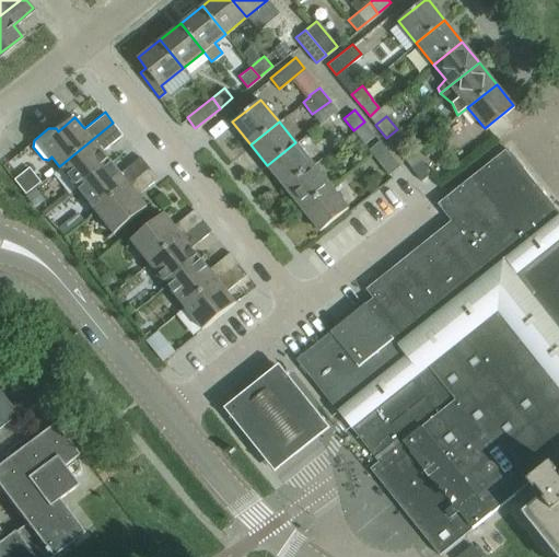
[(374,135),(364,122),(353,130),(364,143),(374,135)]
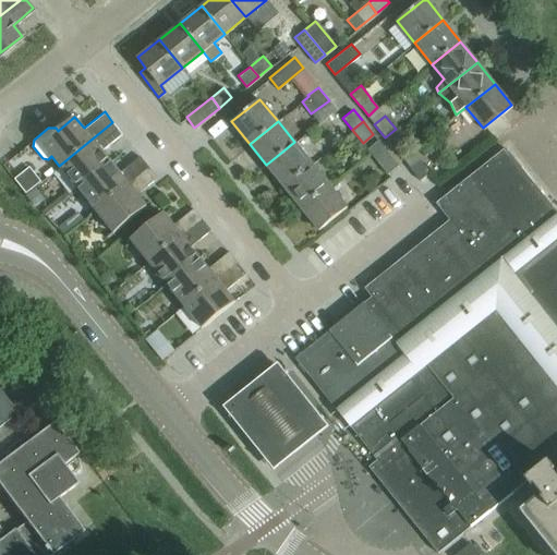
[(112,122),(59,166),(77,188),(110,160),(101,149),(121,133),(112,122)]
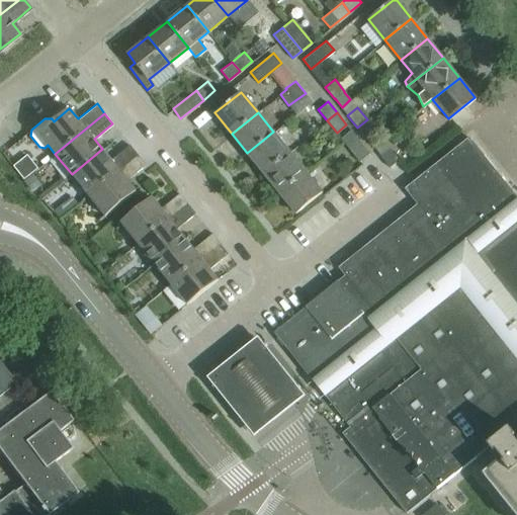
[(376,131),(367,119),(357,127),(366,139),(376,131)]
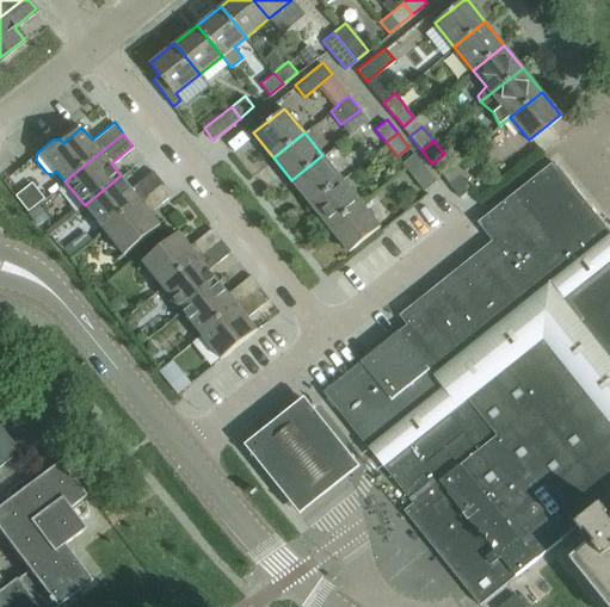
[(424,189),(435,180),(413,153),(402,161),(424,189)]
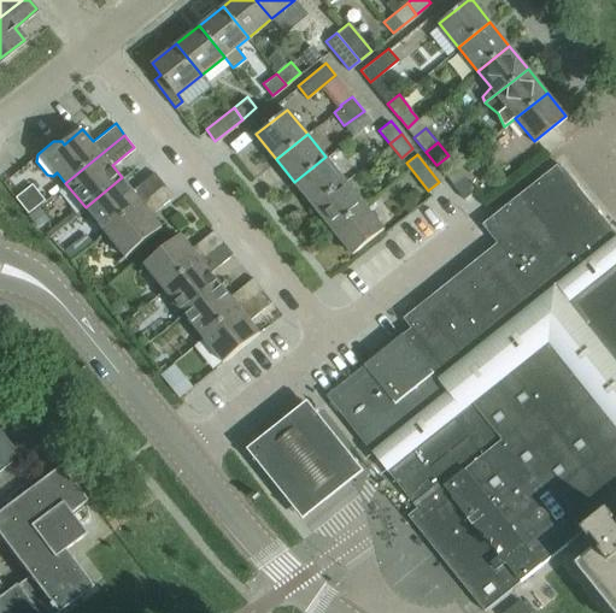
[(345,180),(326,157),(294,182),(314,205),(345,180)]
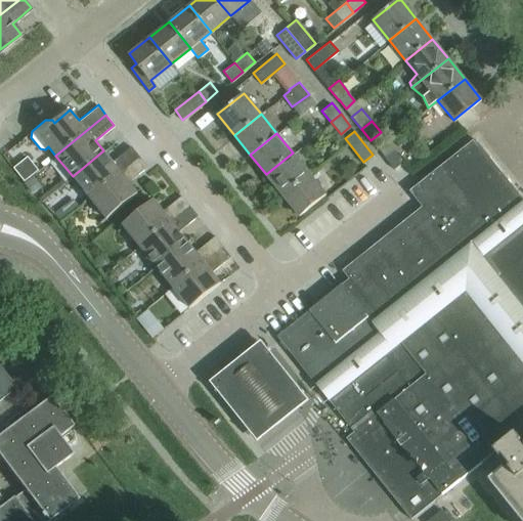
[(474,137),(442,163),(481,212),(513,186),(474,137)]
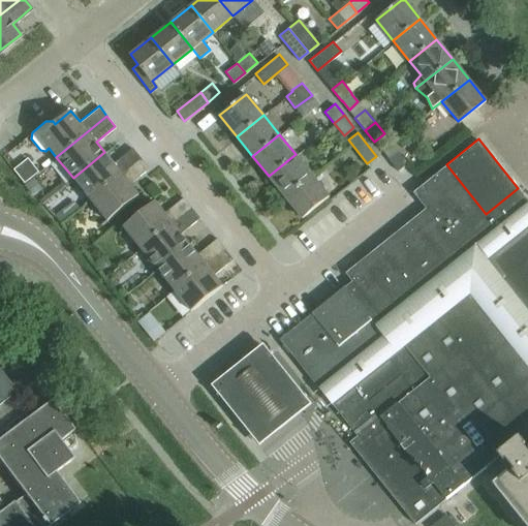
[(113,162),(104,152),(73,178),(89,198),(140,157),(132,147),(113,162)]
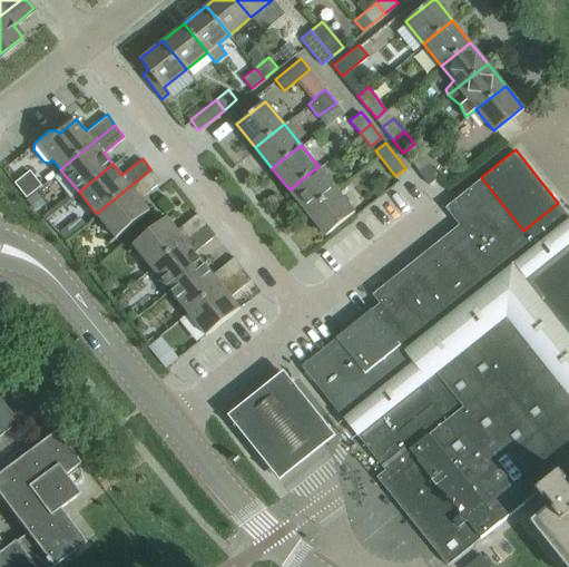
[(26,197),(35,191),(11,160),(2,167),(26,197)]
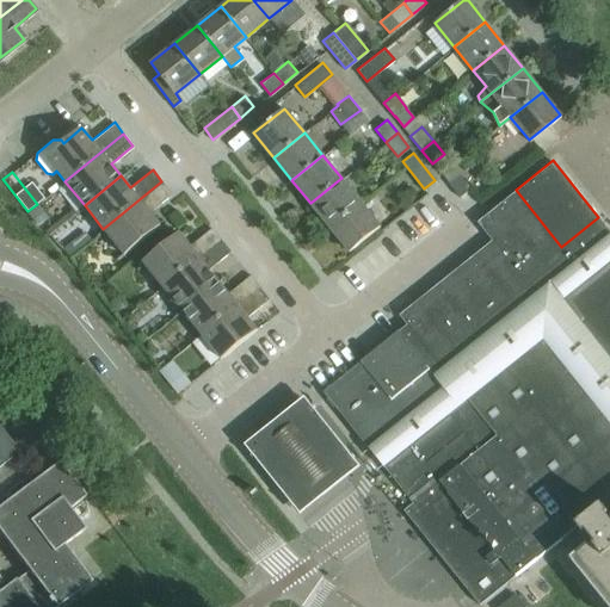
[(458,173),(448,183),(458,196),(470,187),(458,173)]
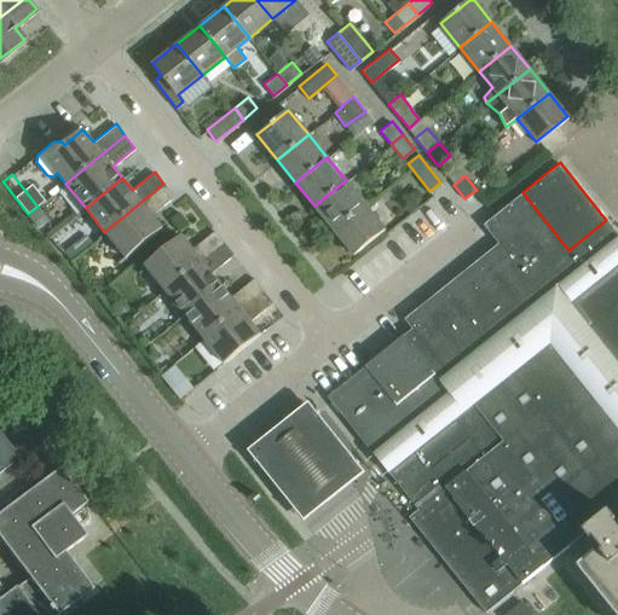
[(346,180),(315,206),(333,230),(364,204),(346,180)]
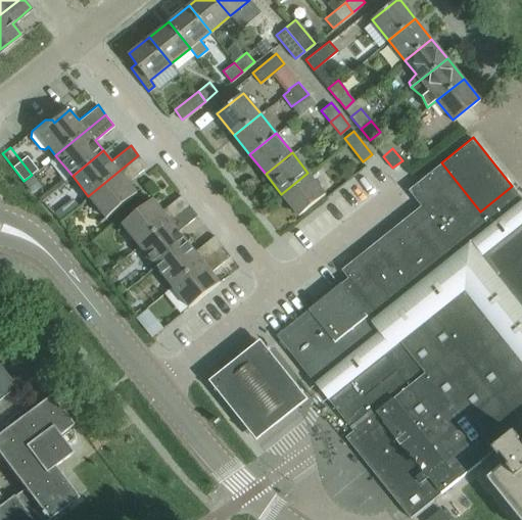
[(138,155),(88,196),(105,217),(136,192),(128,181),(146,166),(138,155)]
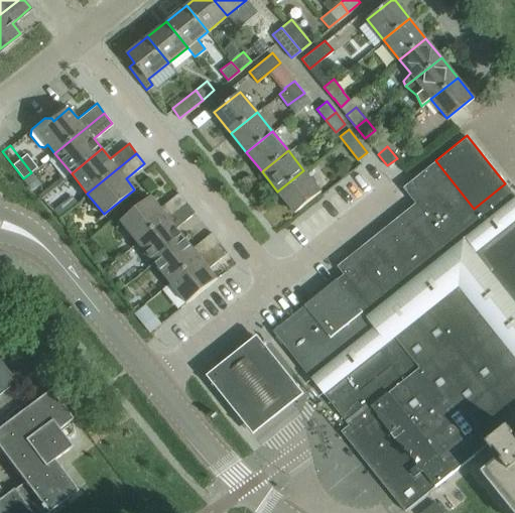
[(474,209),(435,160),(402,186),(415,203),(441,235),(474,209)]
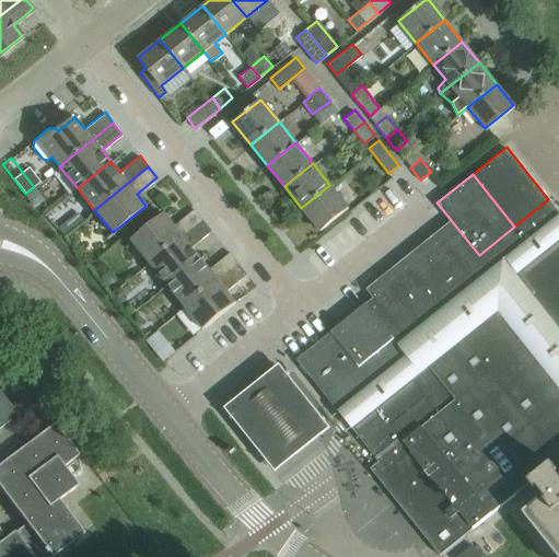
[(329,185),(301,208),(318,230),(347,207),(329,185)]
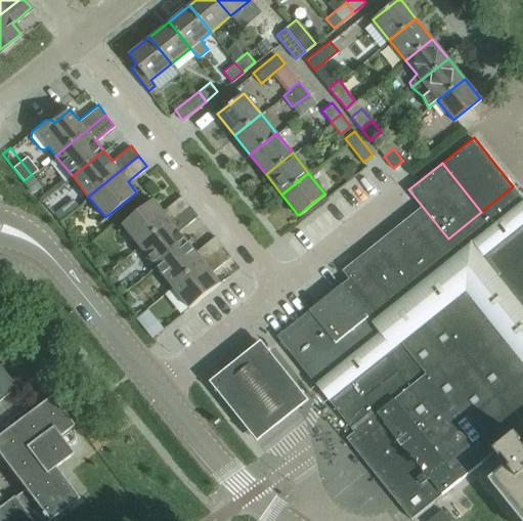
[(188,205),(181,194),(162,210),(154,200),(122,224),(138,245),(188,205)]
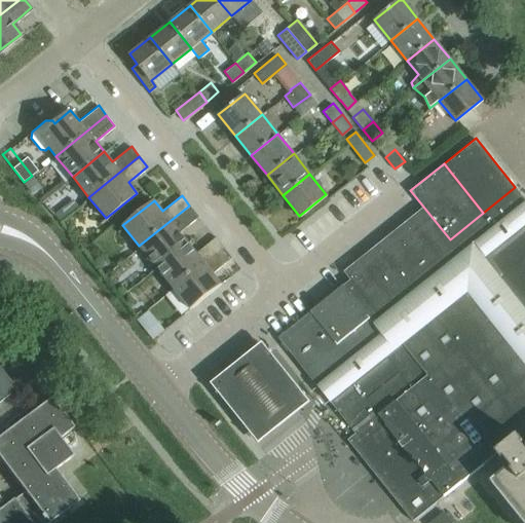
[(189,206),(139,246),(155,266),(187,241),(179,231),(198,216),(189,206)]
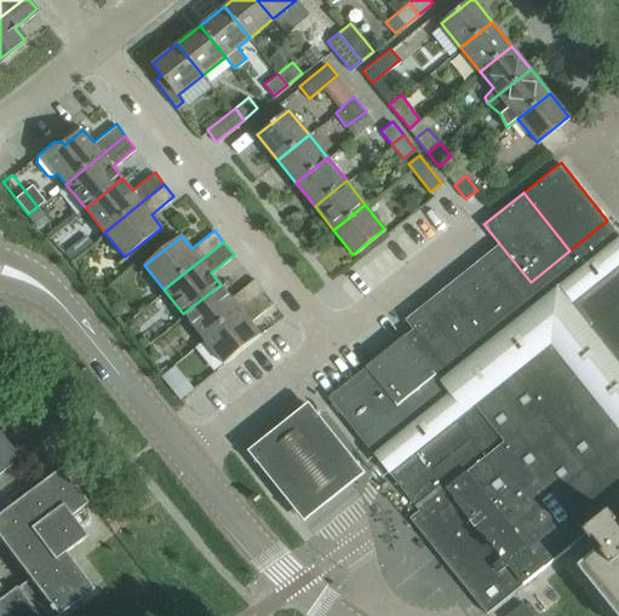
[(531,282),(499,243),(452,281),(483,320),(531,282)]
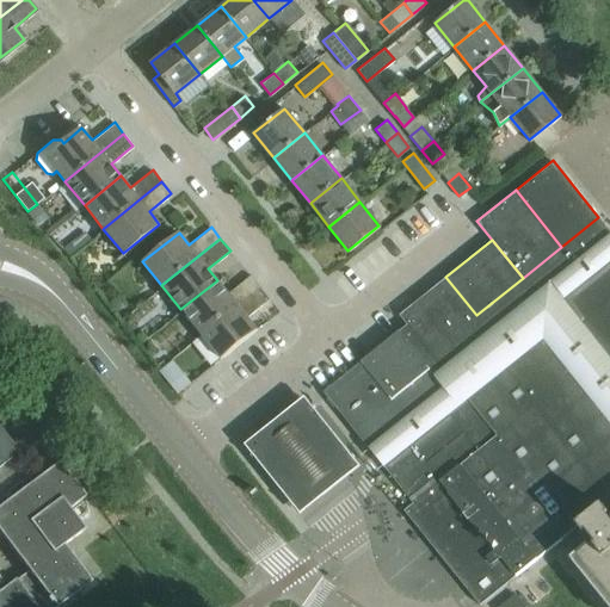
[(217,280),(180,309),(199,333),(258,285),(250,274),(227,292),(217,280)]
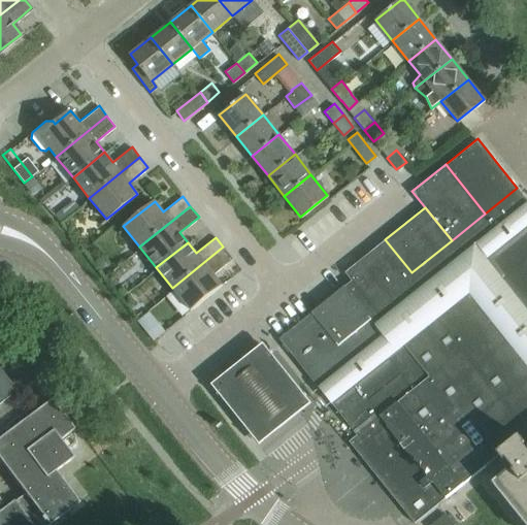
[(412,272),(385,239),(344,271),(377,314),(410,287),(404,279),(412,272)]
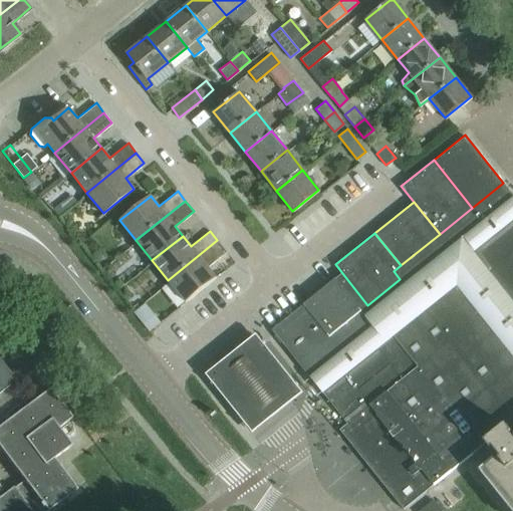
[(217,240),(168,280),(185,301),(215,276),(207,266),(226,251),(217,240)]
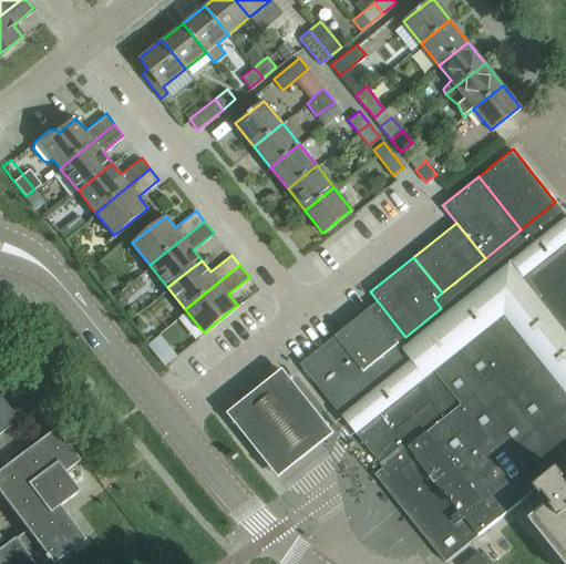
[(561,317),(565,313),(565,276),(543,296),(561,317)]
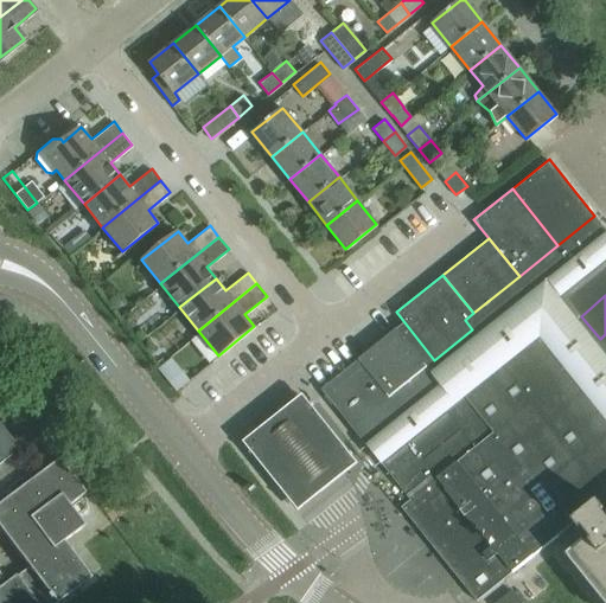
[(395,328),(364,353),(358,358),(403,415),(441,384),(395,328)]
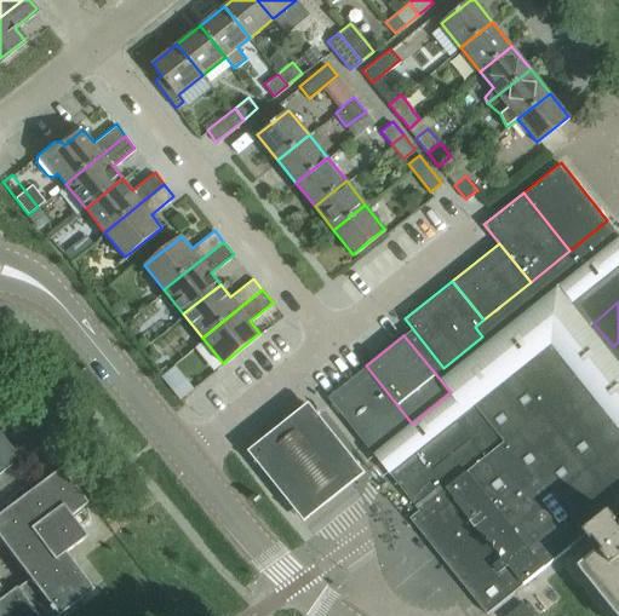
[(618,426),(550,340),(454,419),(485,456),(465,471),(543,568),(569,546),(609,512),(618,504),(618,426)]
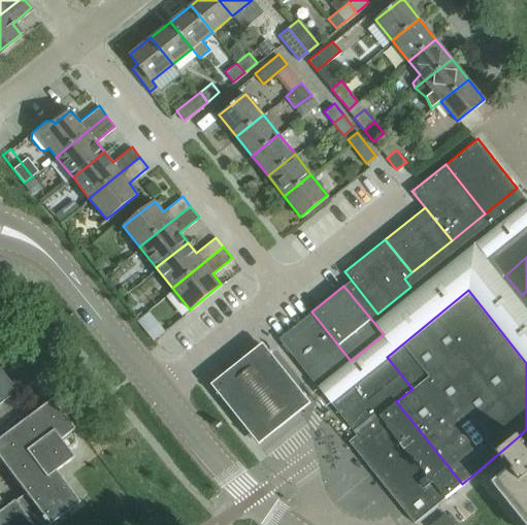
[(351,361),(311,312),(278,337),(318,387),(351,361)]
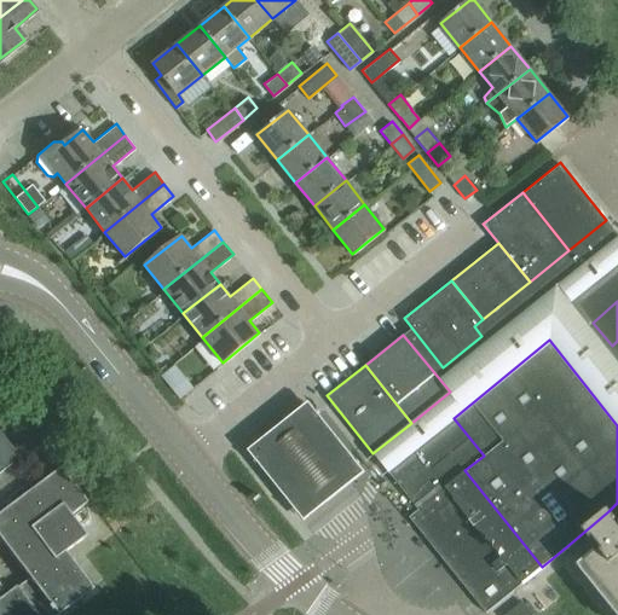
[(307,405),(248,451),(302,521),(362,476),(307,405)]
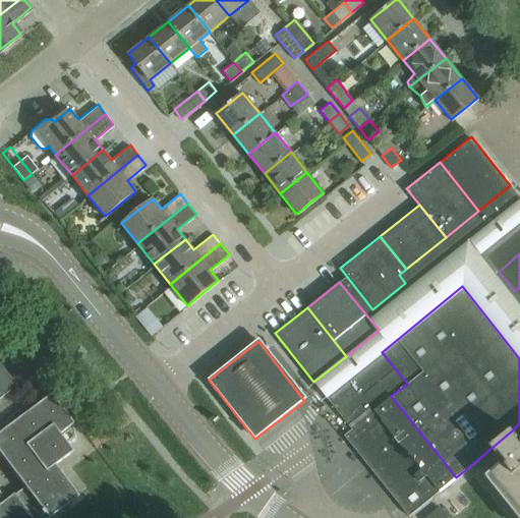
[(0,395),(14,385),(0,366),(0,395)]
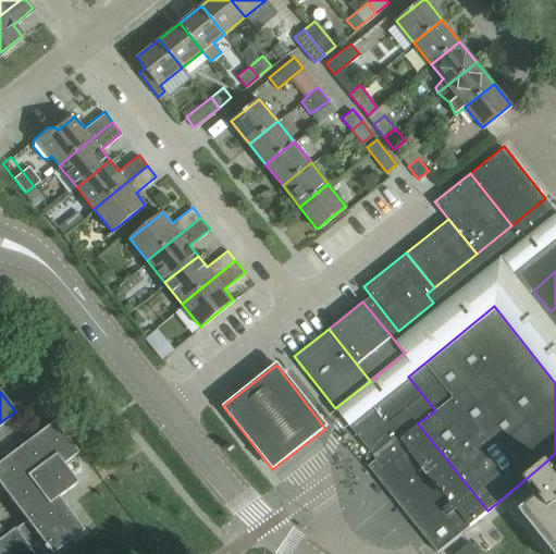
[(0,553),(48,553),(82,529),(57,495),(75,481),(61,463),(76,452),(52,419),(37,431),(33,426),(4,447),(8,453),(0,457),(0,487),(24,519),(14,527),(13,526),(0,534),(0,553)]
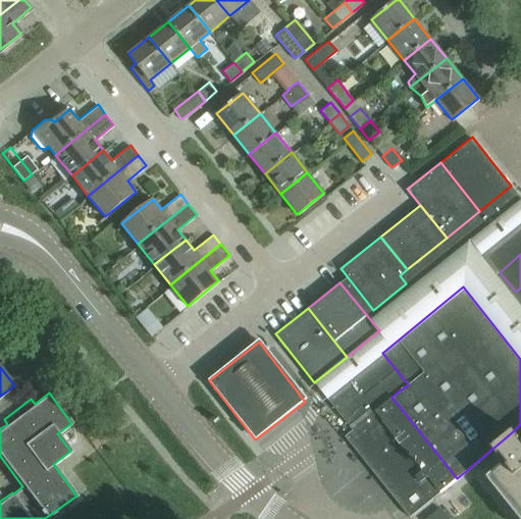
[(392,397),(353,429),(345,435),(369,467),(409,516),(457,478),(392,397)]
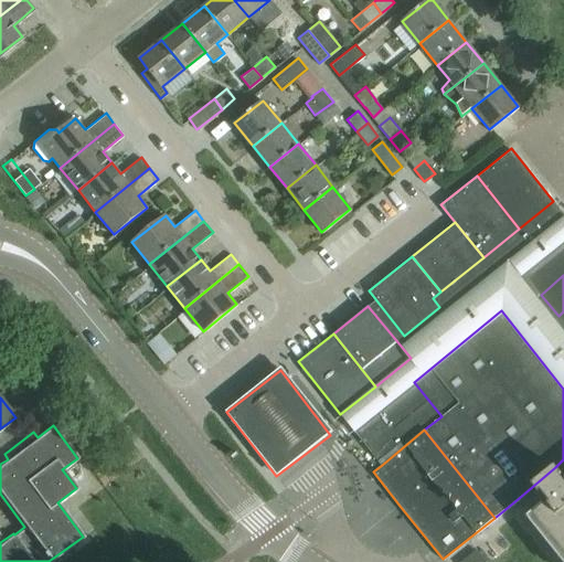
[(555,467),(519,498),(532,515),(530,517),(563,559),(563,481),(560,477),(562,475),(555,467)]
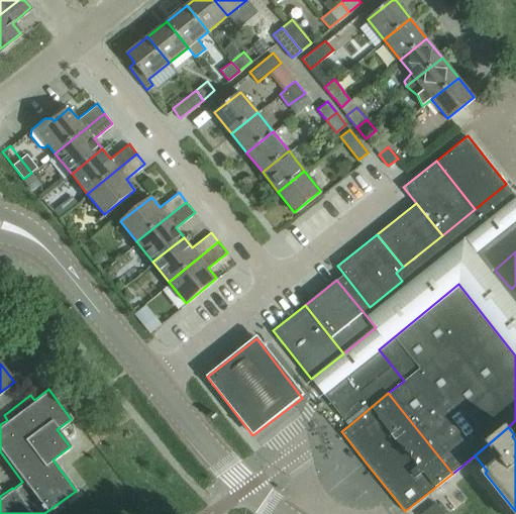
[(451,488),(435,501),(418,513),(442,513),(444,513),(460,499),(451,488)]
